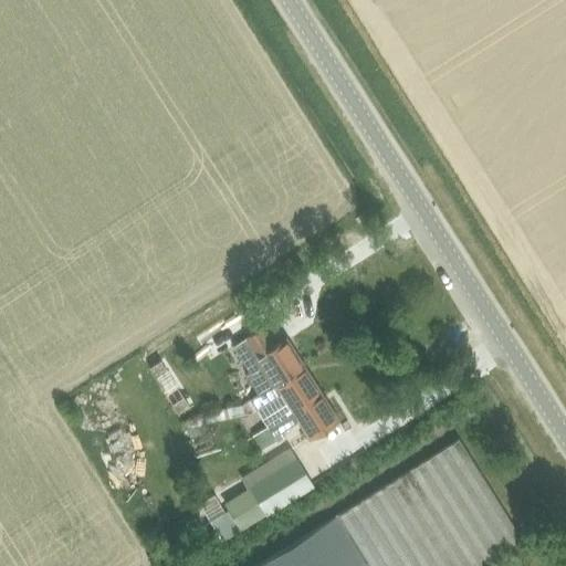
[(285,337),(272,345),(261,327),(232,346),(249,373),(244,375),(258,394),(303,365),(285,337)]
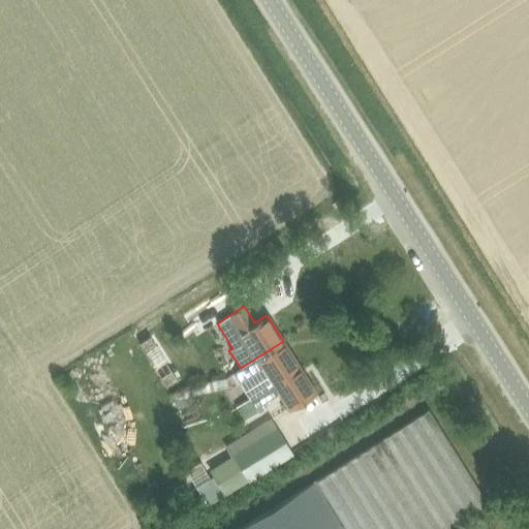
[(249,399),(299,367),(283,341),(241,368),(232,372),(239,381),(249,399)]
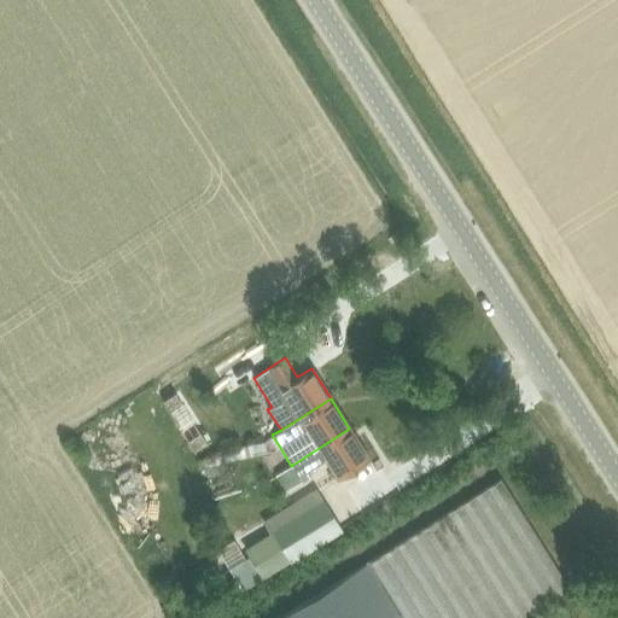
[(298,477),(326,459),(338,478),(368,459),(349,429),(291,466),(298,477)]
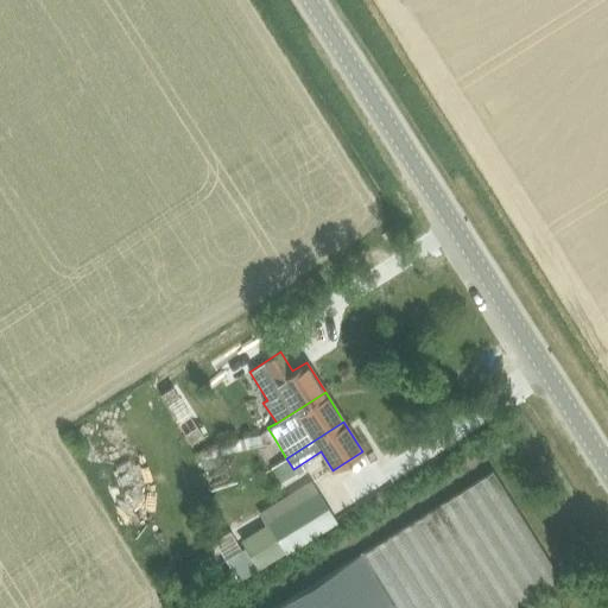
[(515,607),(562,580),(492,470),(273,607),(515,607)]
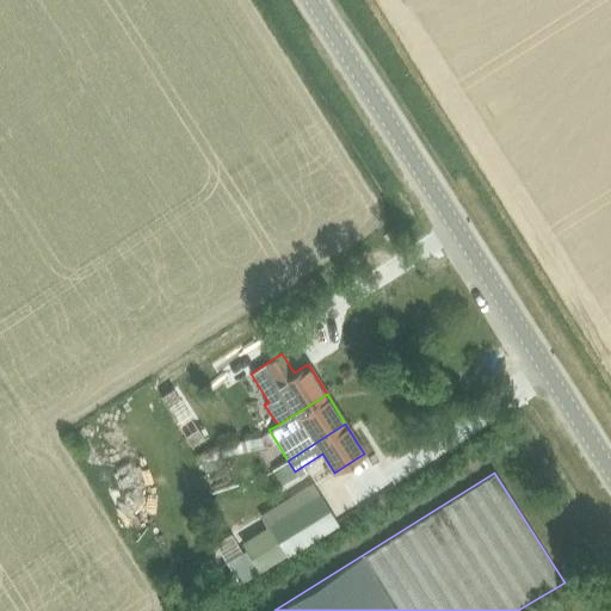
[(319,493),(267,525),(287,557),(338,525),(319,493)]
